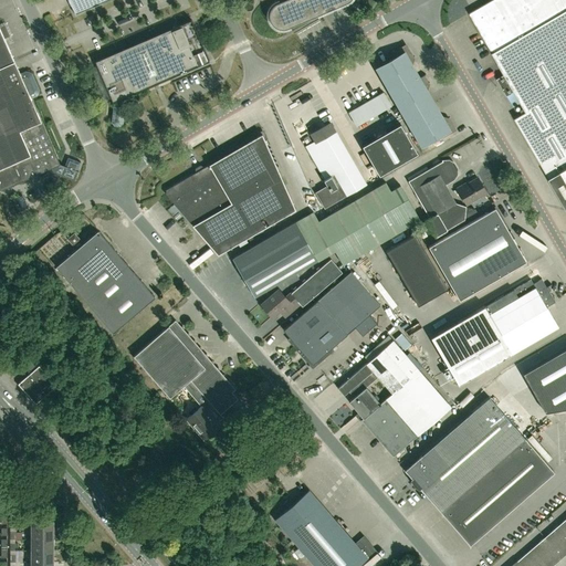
[(69,0),(75,14),(106,0),(69,0)]
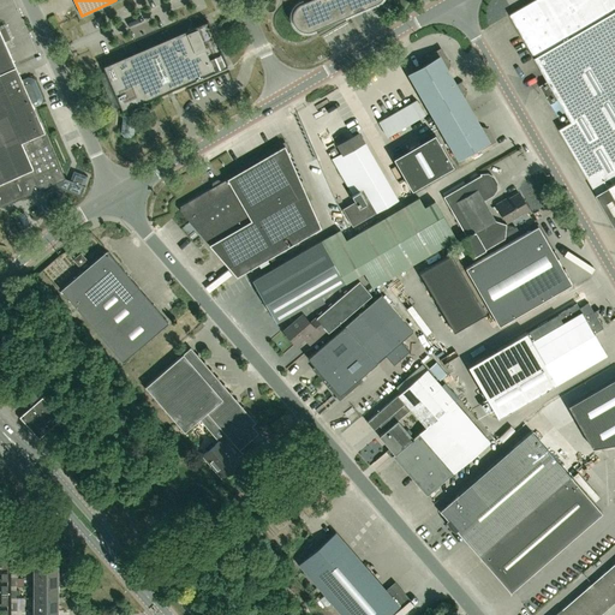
[(298,4),(294,7),(293,11),(292,16),(292,19),(294,24),(296,25),(298,28),(302,30),(305,30),(308,30),(310,30),(314,29),(377,1),(378,0),(305,0),(303,1),(298,4)]
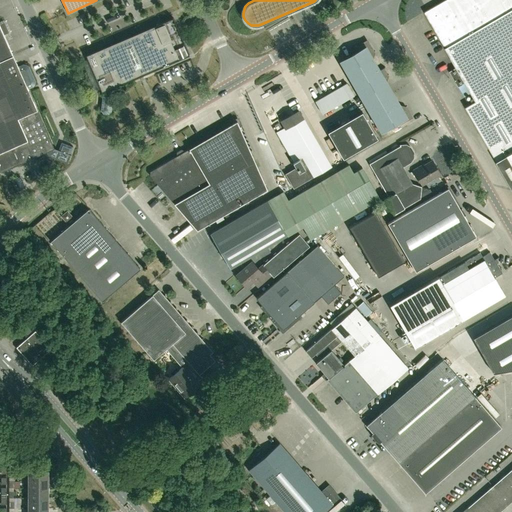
[(510,182),(511,180),(511,0),(444,0),(425,12),(457,67),(450,71),(459,86),(465,82),(476,101),(466,107),(510,182)]
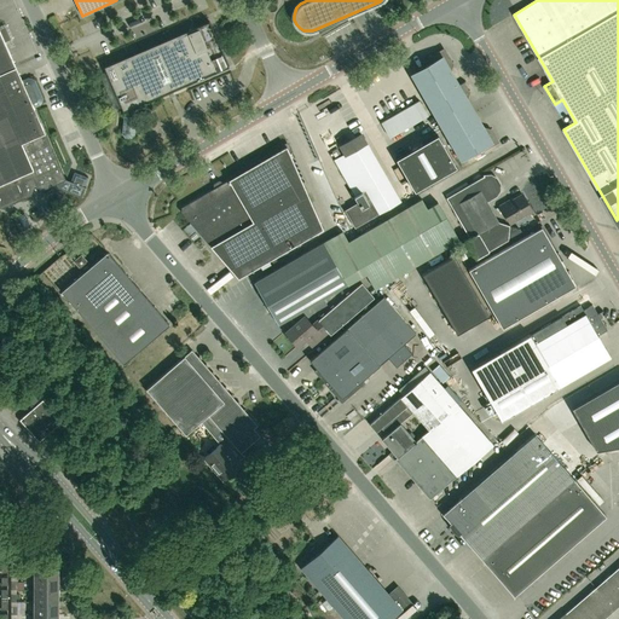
[(208,22),(104,67),(106,71),(122,106),(123,111),(125,110),(126,114),(126,115),(123,115),(122,133),(125,138),(131,138),(134,134),(137,116),(134,116),(134,111),(133,106),(227,65),(208,22)]
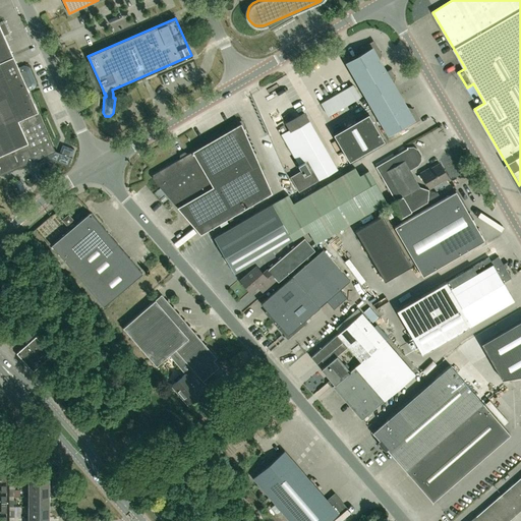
[(23,65),(17,67),(13,56),(4,36),(9,33),(4,22),(0,23),(0,119),(35,105),(27,91),(34,88),(36,85),(36,82),(29,67),(26,66),(23,65)]
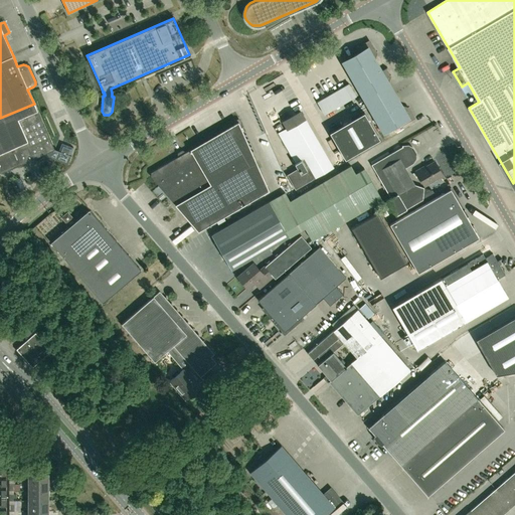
[(382,70),(373,54),(376,52),(369,40),(356,48),(358,51),(342,61),(383,133),(400,123),(401,125),(414,118),(408,108),(404,110),(386,77),(390,75),(385,68),(382,70)]
